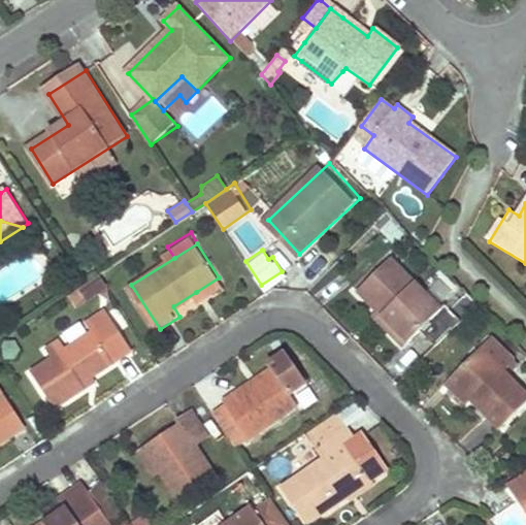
[(445,303),(393,250),(355,287),(382,316),(404,338),(416,328),(430,343),(464,312),(452,297),(445,303)]
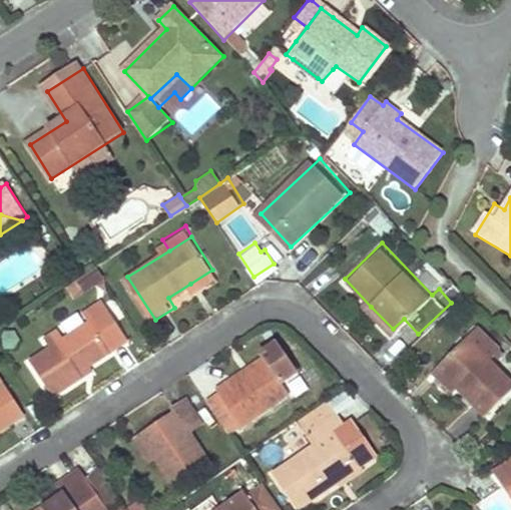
[(84,294),(105,281),(95,266),(79,277),(76,279),(84,294)]
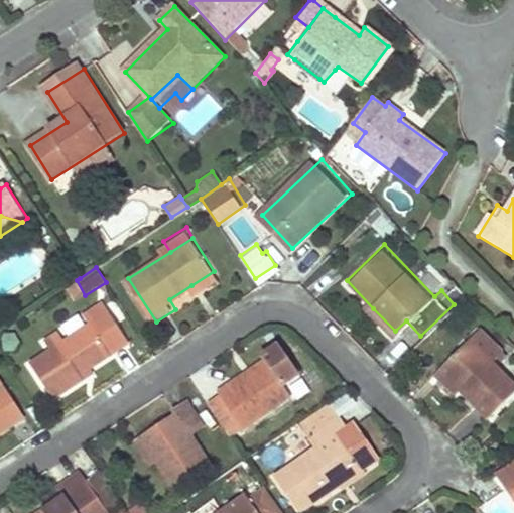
[(214,271),(191,285),(198,295),(220,282),(214,271)]
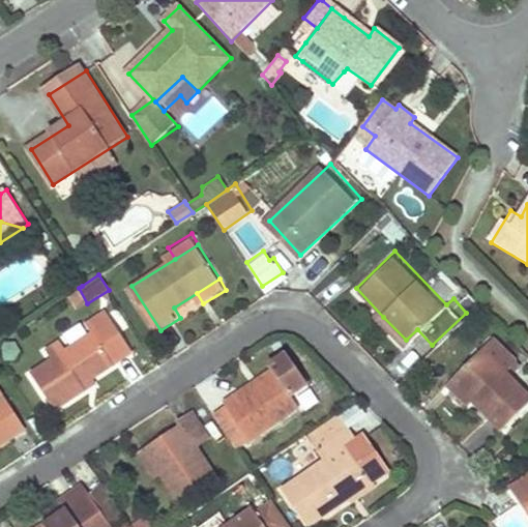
[(57,361),(37,375),(60,410),(89,391),(84,384),(134,352),(106,312),(89,323),(98,335),(75,350),(67,337),(49,348),(57,361)]
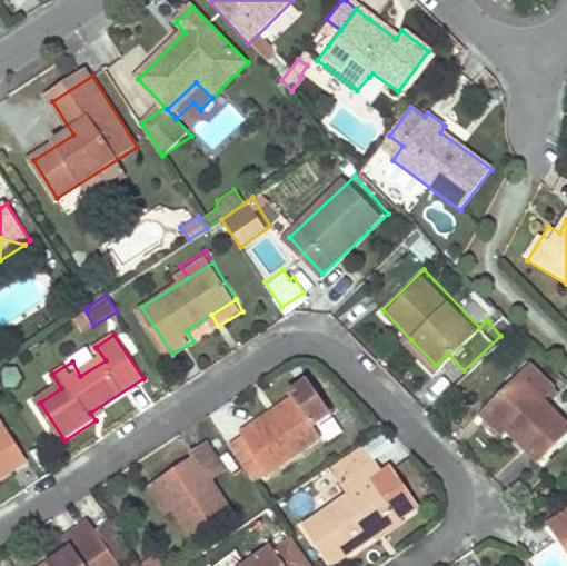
[(428,373),(436,365),(411,340),(403,347),(428,373)]
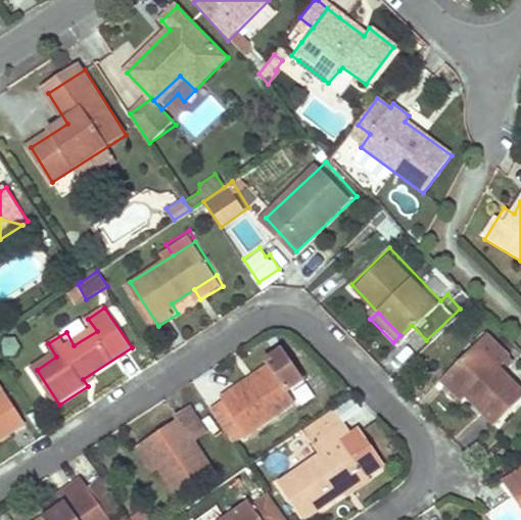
[(487,336),(478,345),(445,377),(471,402),(496,427),(520,404),(520,389),(499,366),(510,357),(487,336)]
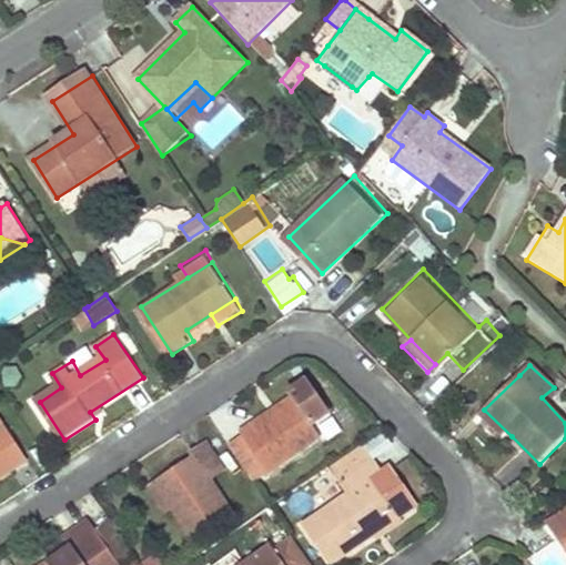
[(290,395),(235,430),(236,432),(262,468),(266,474),(320,441),(309,425),(329,411),(306,379),(287,391),(290,395)]
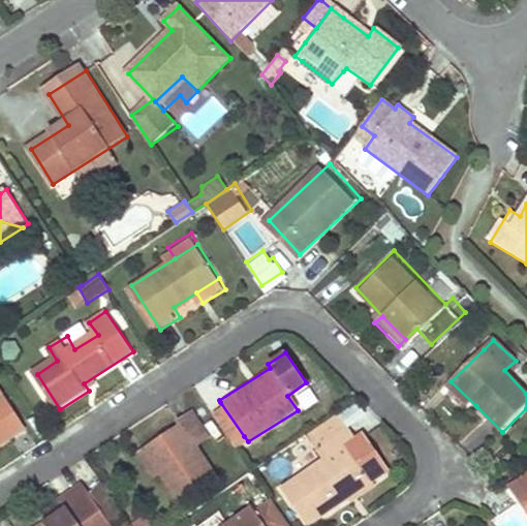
[(476,406),(451,381),(442,389),(468,413),(476,406)]
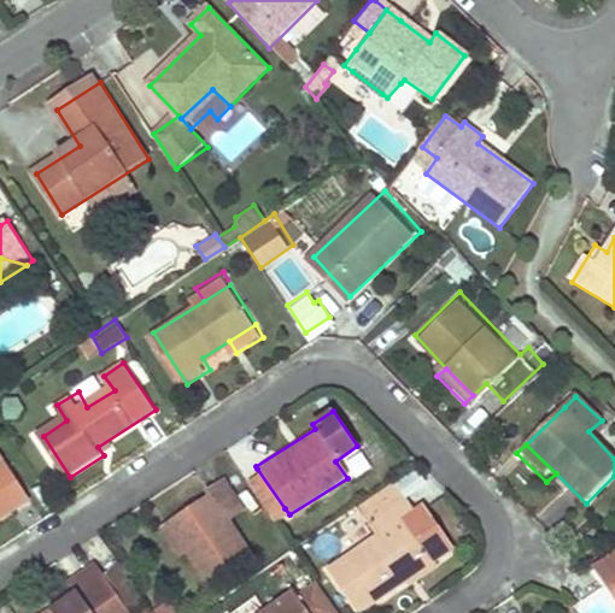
[(0,511),(11,505),(15,511),(34,497),(12,461),(0,470),(0,511)]
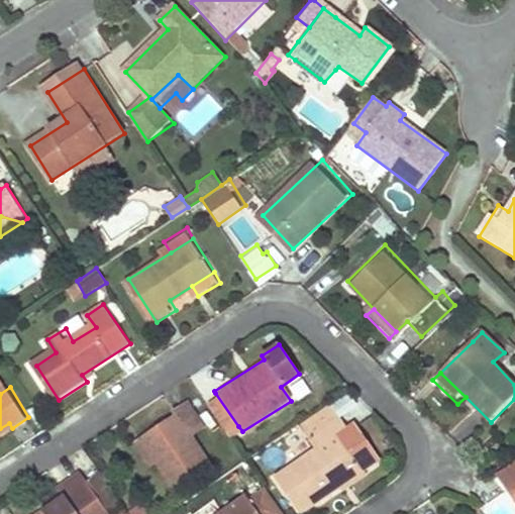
[(215,393),(213,398),(236,431),(238,426),(215,393)]
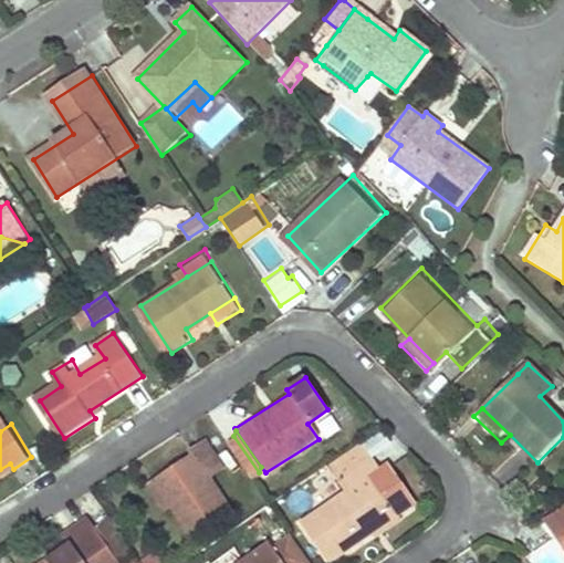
[(189,459),(153,483),(169,510),(188,539),(228,513),(206,481),(223,470),(202,439),(184,451),(189,459)]
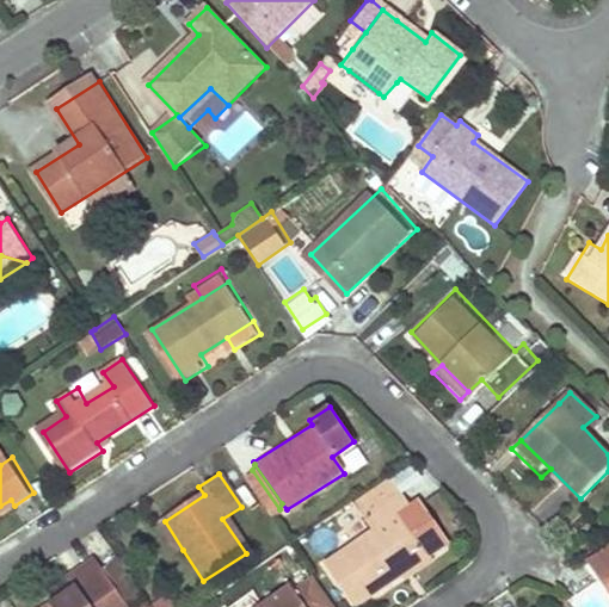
[(392,476),(355,500),(375,532),(330,559),(355,601),(369,594),(428,556),(400,509),(411,503),(392,476)]
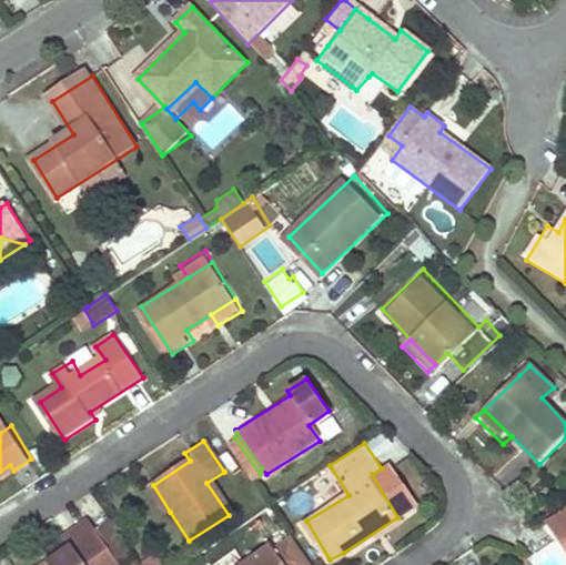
[(170,512),(153,485),(151,486),(168,513),(170,512)]
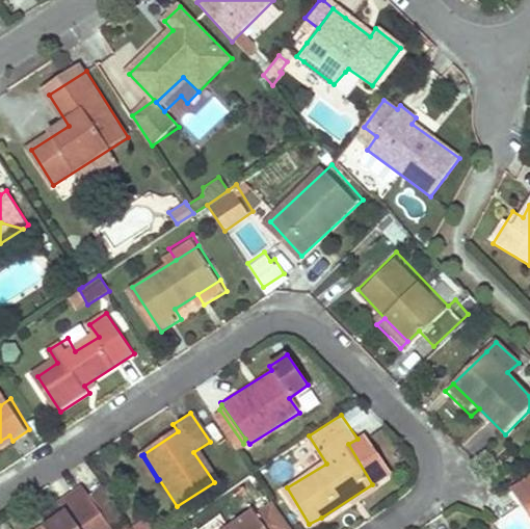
[(529,475),(510,488),(517,500),(529,491),(529,475)]
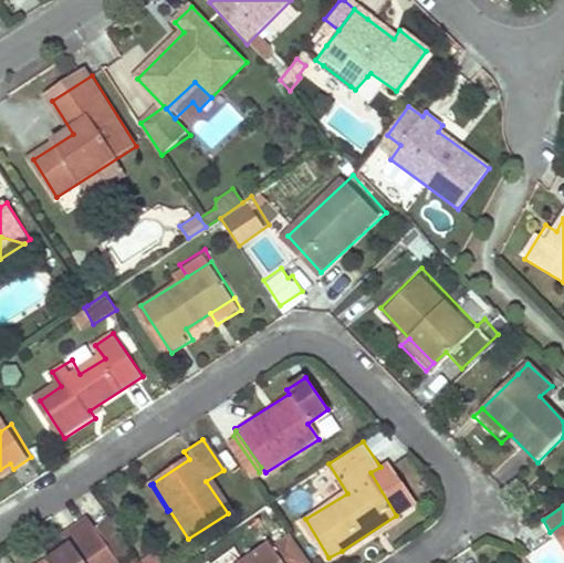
[(65,549),(42,562),(117,562),(132,553),(105,513),(91,522),(87,517),(61,533),(58,535),(65,549)]
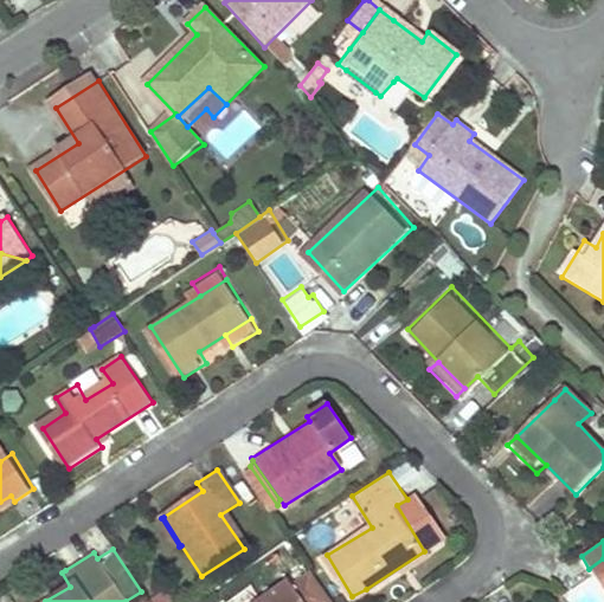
[(603,558),(589,569),(603,591),(603,558)]
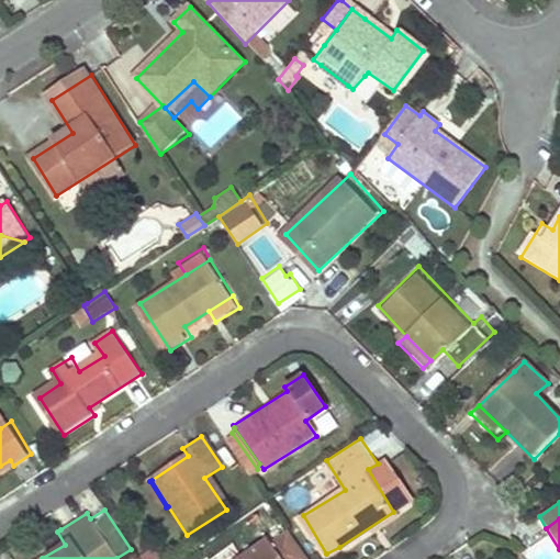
[(288,529),(269,541),(280,558),(304,558),(308,557),(288,529)]
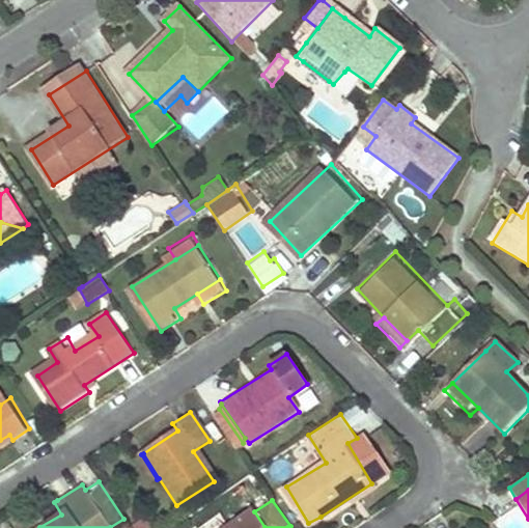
[(215,511),(189,527),(265,527),(254,511),(251,507),(223,526),(215,511)]
